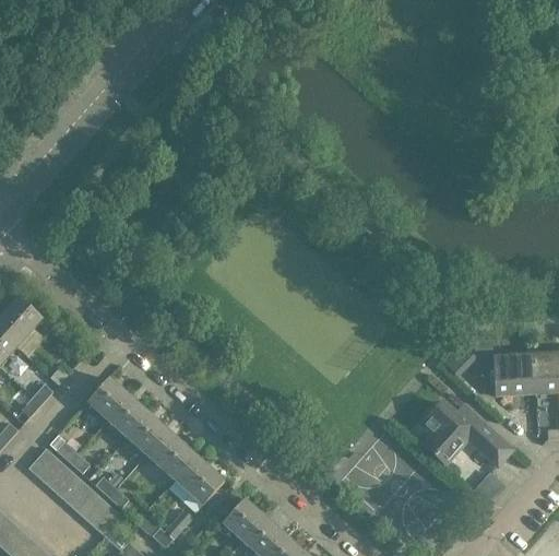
[(42,317),(18,296),(0,316),(11,326),(3,334),(16,345),(42,317)]
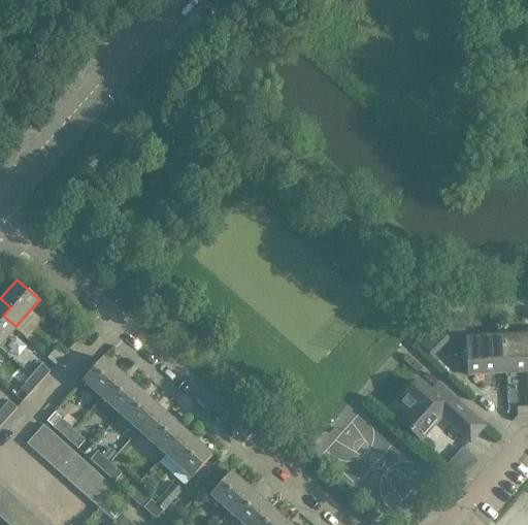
[(15,326),(3,316),(10,307),(0,298),(0,342),(4,338),(15,326)]
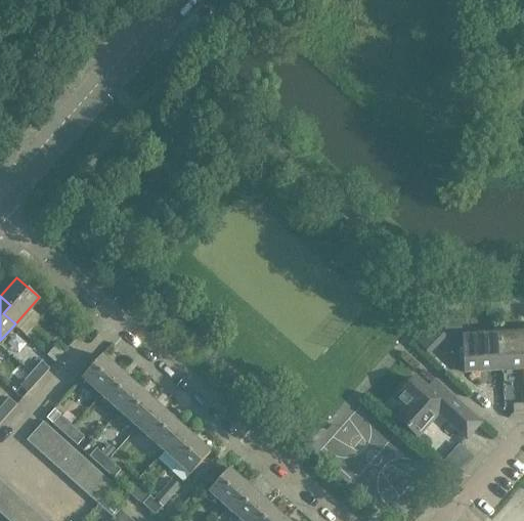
[(460,315),(439,316),(439,328),(461,327),(460,315)]
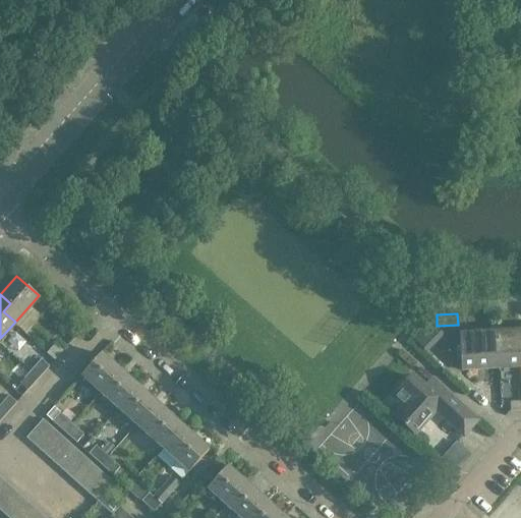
[(67,324),(60,332),(68,340),(75,332),(67,324)]
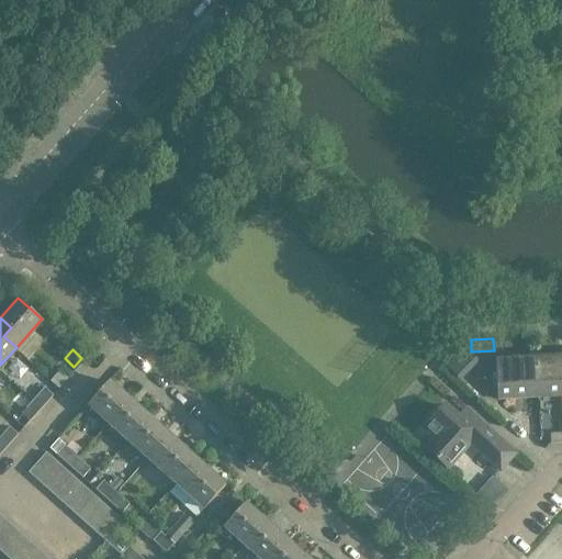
[(559,354),(535,355),(537,394),(561,393),(559,354)]
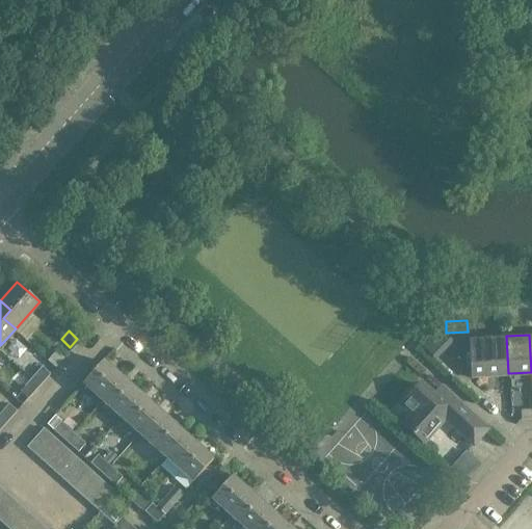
[(470,338),(470,347),(472,375),(508,373),(506,336),(470,338)]
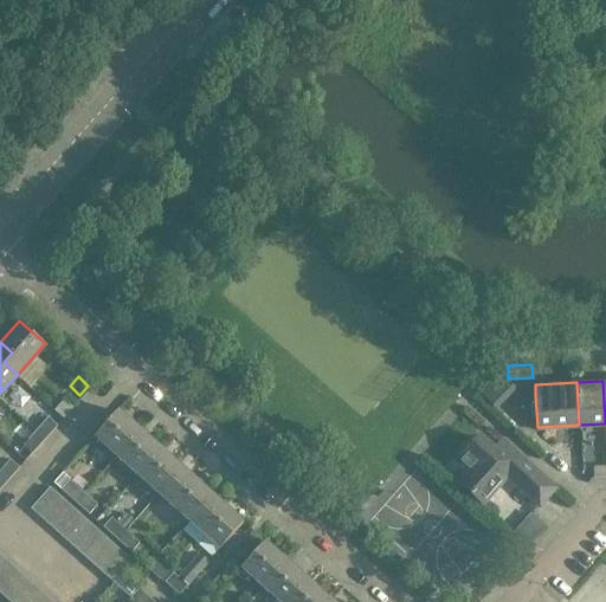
[(63,418),(76,402),(66,394),(53,408),(63,418)]
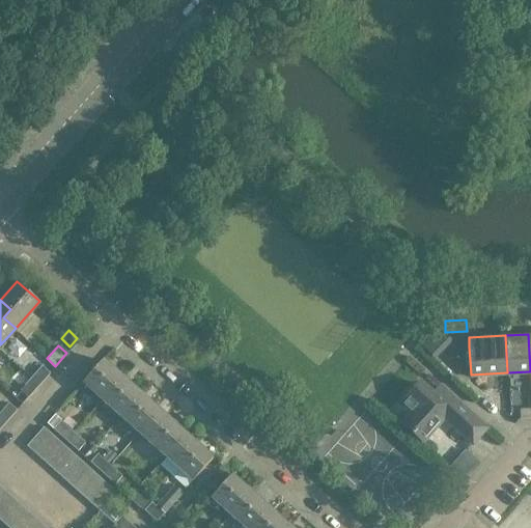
[(101,398),(120,374),(102,358),(82,382),(101,398)]
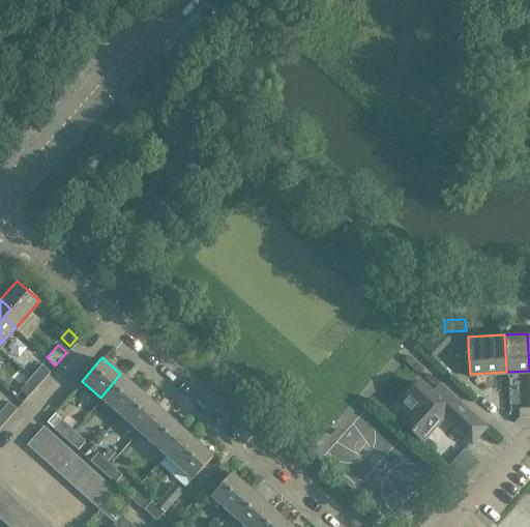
[(41,363),(32,373),(41,381),(50,371),(41,363)]
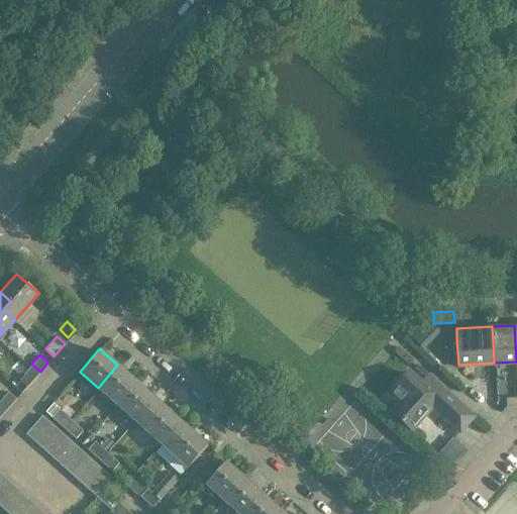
[(40,372),(31,364),(23,374),(20,371),(10,382),(21,392),(40,372)]
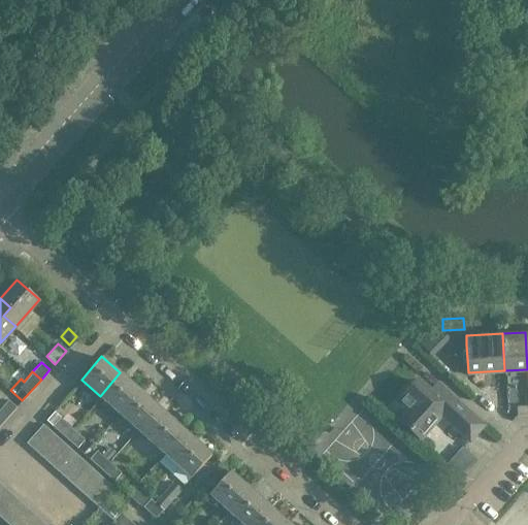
[(119,413),(139,390),(120,372),(100,396),(103,399),(119,413)]
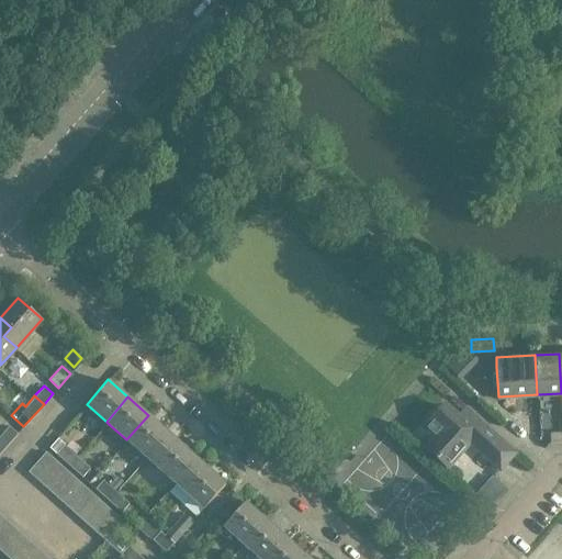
[(499,467),(513,451),(451,397),(450,398),(463,410),(468,413),(461,420),(444,404),(424,426),(435,436),(425,447),(447,467),(470,440),(499,467)]
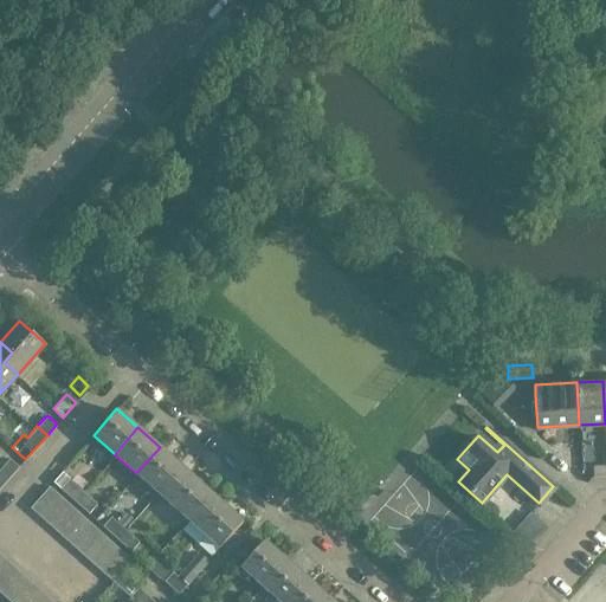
[(605,444),(603,434),(586,440),(592,460),(605,454),(605,444)]
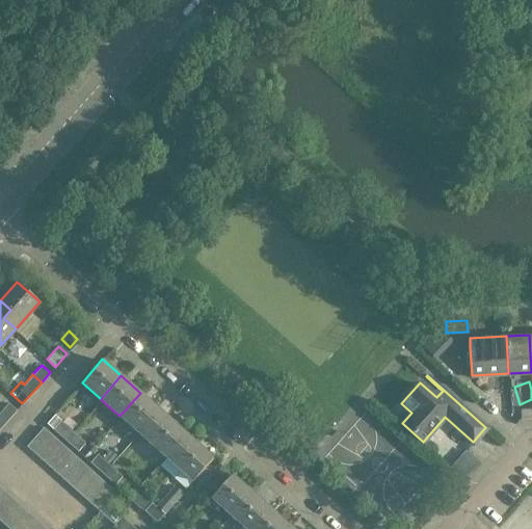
[(156,429),(166,416),(140,393),(120,416),(126,421),(138,432),(148,422),(156,429)]
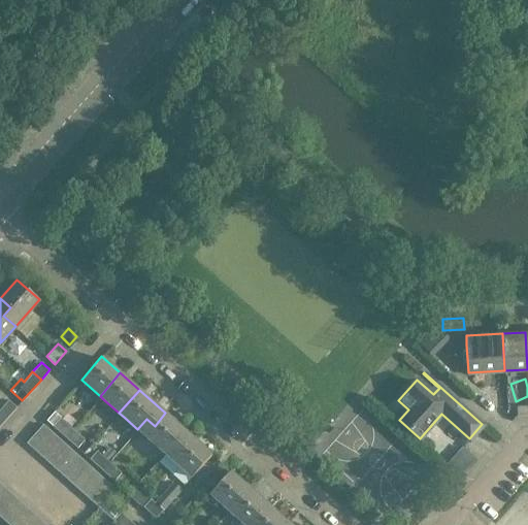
[(8,399),(0,407),(0,414),(5,419),(17,406),(8,399)]
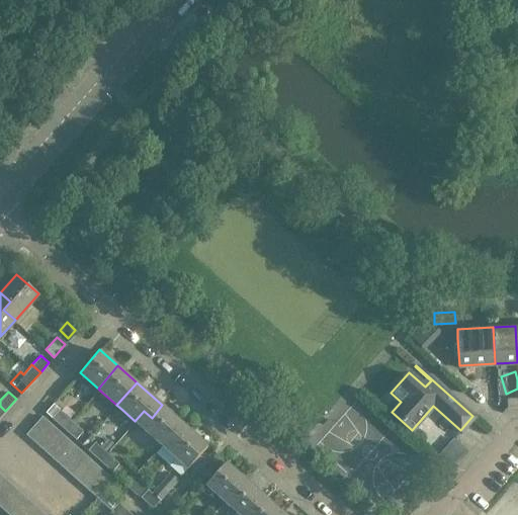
[(517,405),(517,397),(506,398),(507,407),(517,405)]
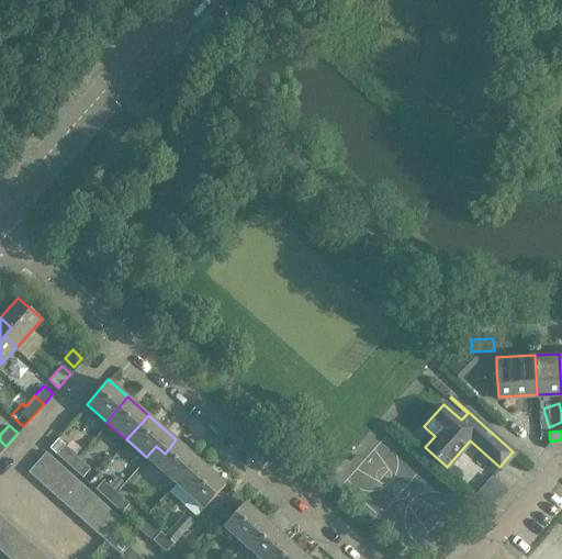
[(175,481),(195,457),(176,439),(165,454),(156,446),(146,457),(156,466),(175,481)]
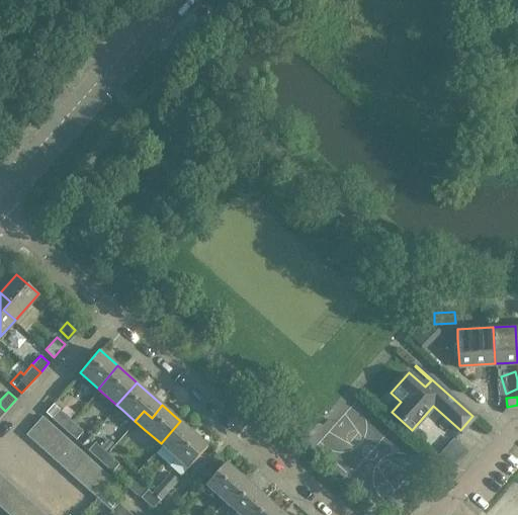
[(59,409),(52,417),(64,428),(71,420),(59,409)]
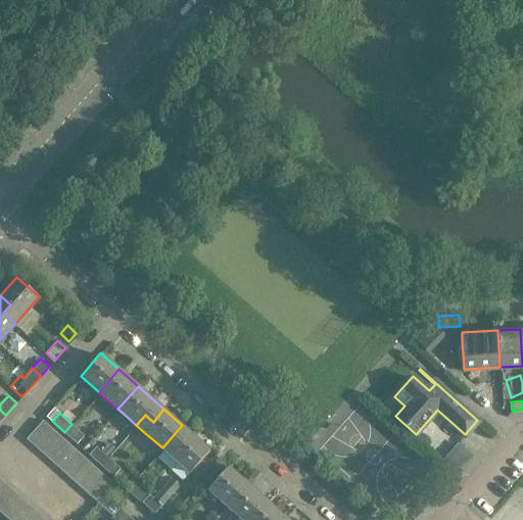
[(34,444),(51,426),(43,419),(26,437),(34,444)]
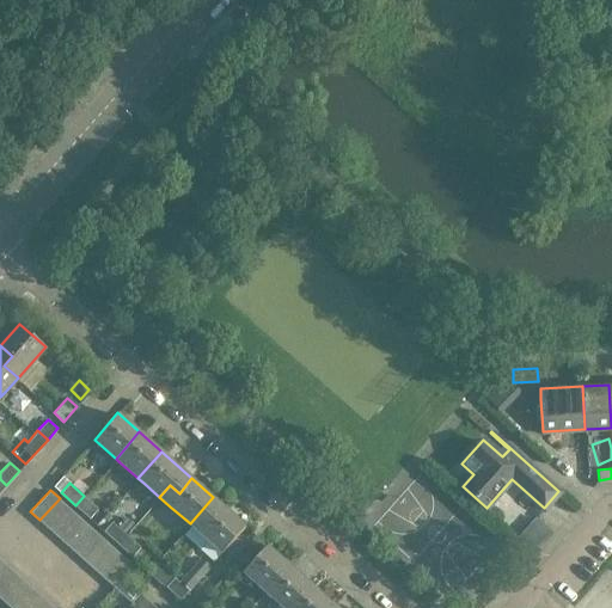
[(84,496),(75,505),(90,517),(98,508),(84,496)]
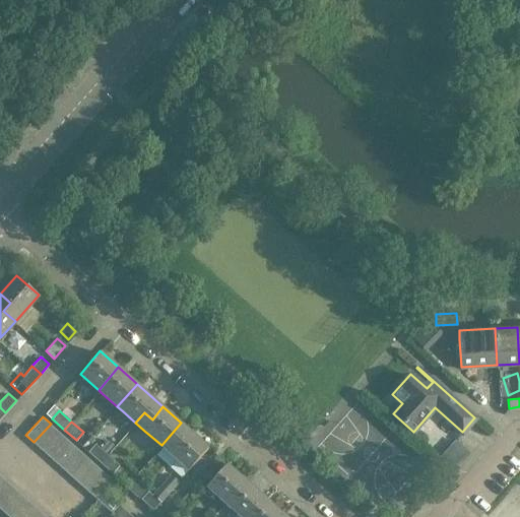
[(188,469),(208,446),(181,423),(161,445),(188,469)]
